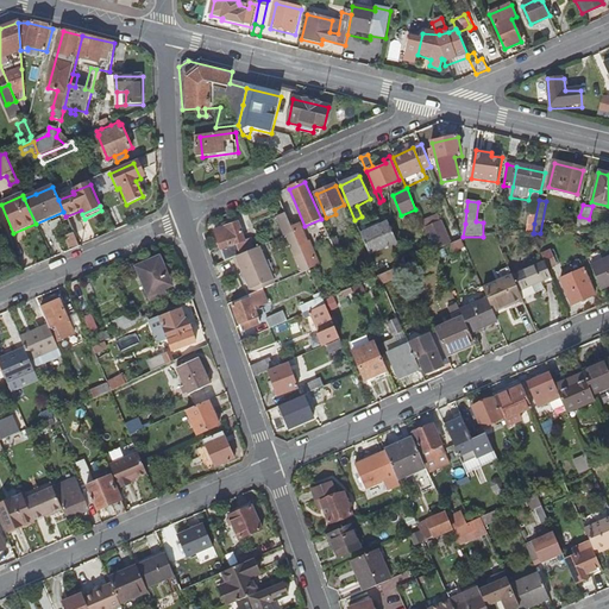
[(424,227),(440,221),(438,214),(420,221),(424,227)]
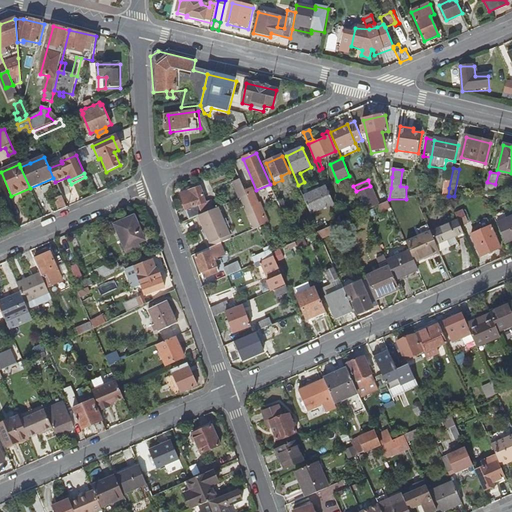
[(245,192),(240,181),(233,184),(240,199),(241,199),(247,196),(245,192)]
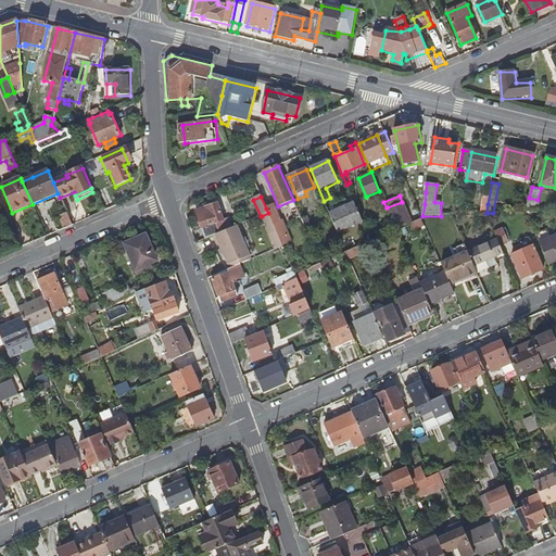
[(527,211),(535,211),(538,200),(529,198),(526,211),(527,211)]
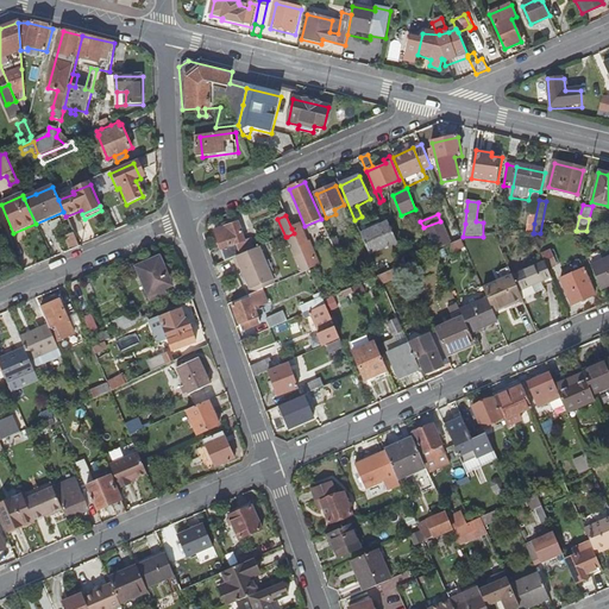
[(63,227),(60,220),(50,225),(54,232),(63,227)]
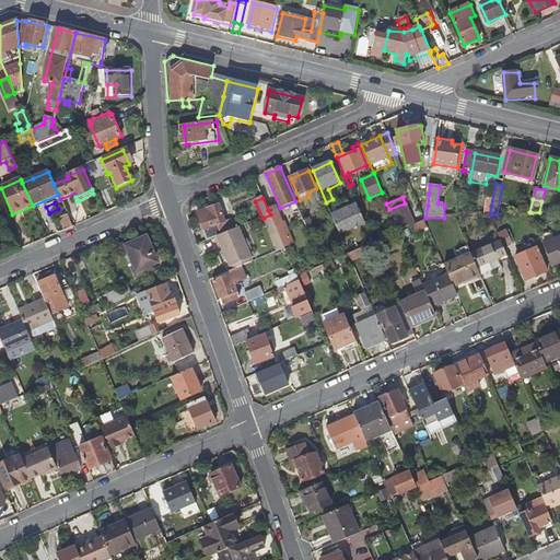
[(201,221),(209,241),(218,236),(240,228),(243,226),(240,218),(232,221),(230,218),(226,219),(219,202),(209,207),(212,217),(201,221)]
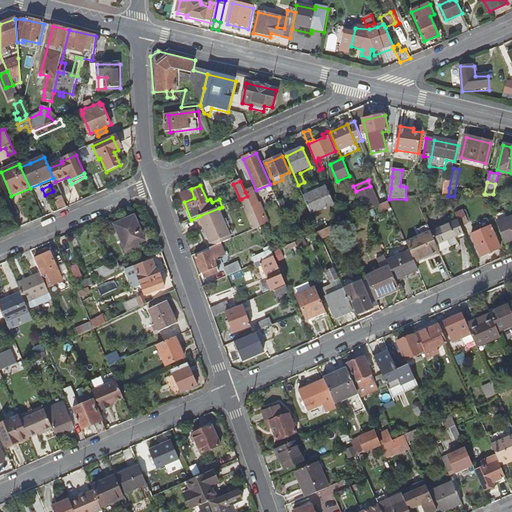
[(365,212),(378,206),(370,186),(356,191),(365,212)]
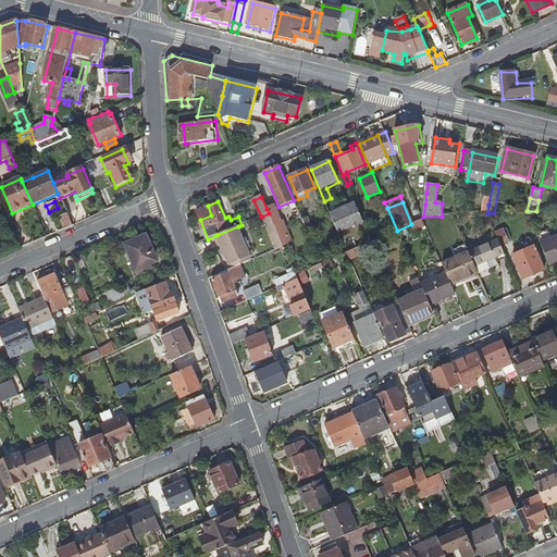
[(338,233),(363,222),(356,203),(331,214),(338,233)]
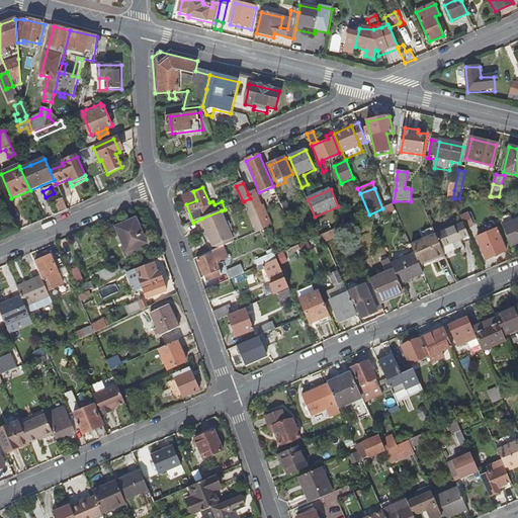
[(255,191),(248,194),(250,198),(255,209),(258,218),(259,219),(263,229),(272,225),(264,205),(262,205),(255,191)]
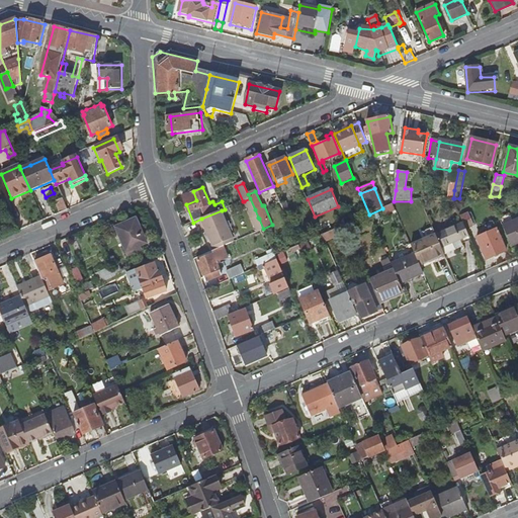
[(250,198),(244,201),(253,220),(258,218),(255,209),(250,198)]
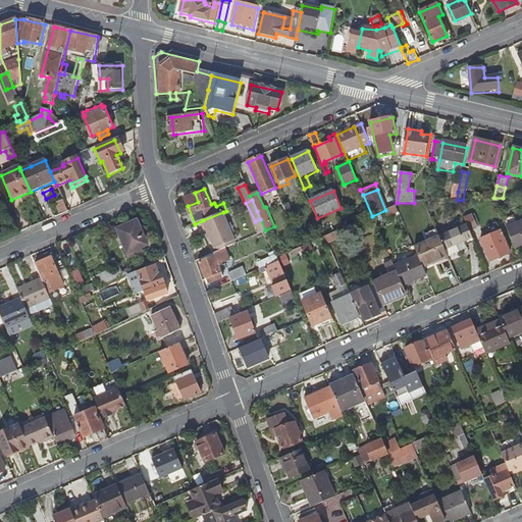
[(57,204),(62,215),(68,212),(63,201),(57,204)]
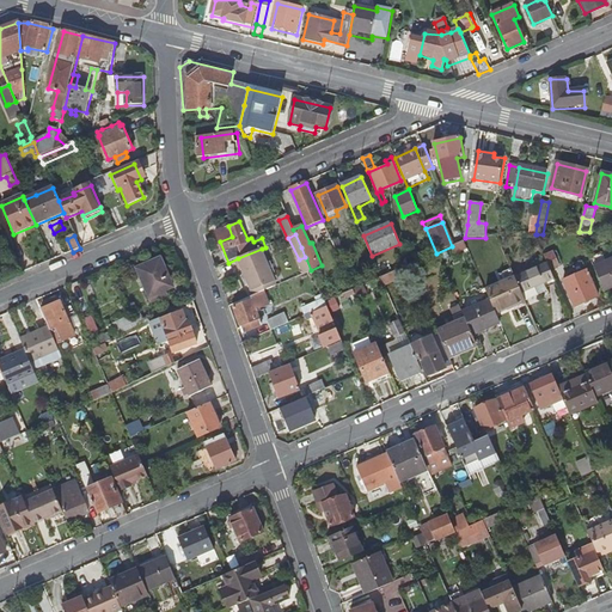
[(340,238),(331,242),(337,254),(344,250),(340,238)]
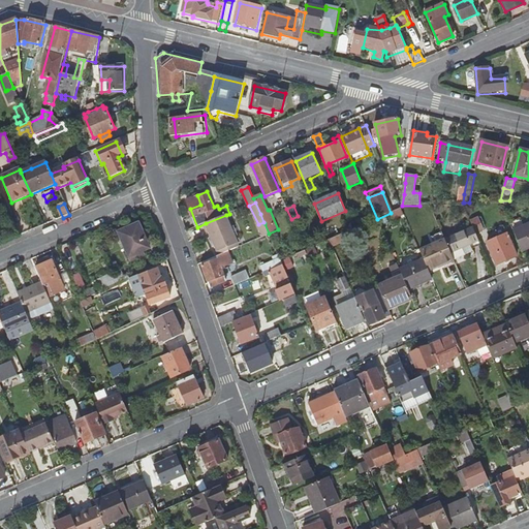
[(226,215),(206,223),(218,253),(219,252),(220,255),(230,251),(240,247),(239,244),(226,215)]
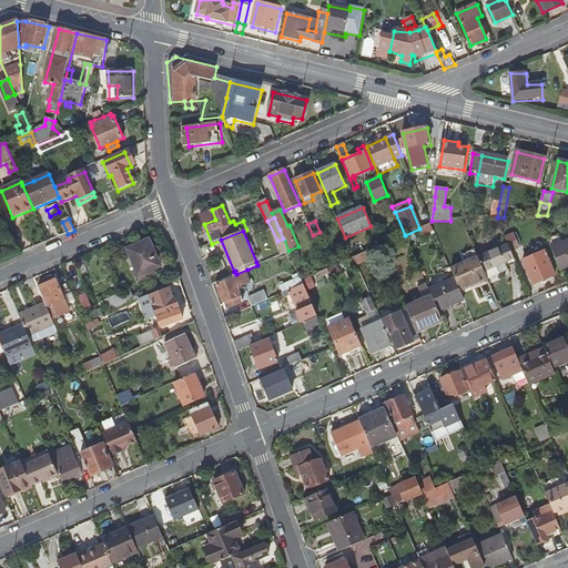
[(509,245),(511,251),(519,247),(514,236),(507,239),(509,245)]
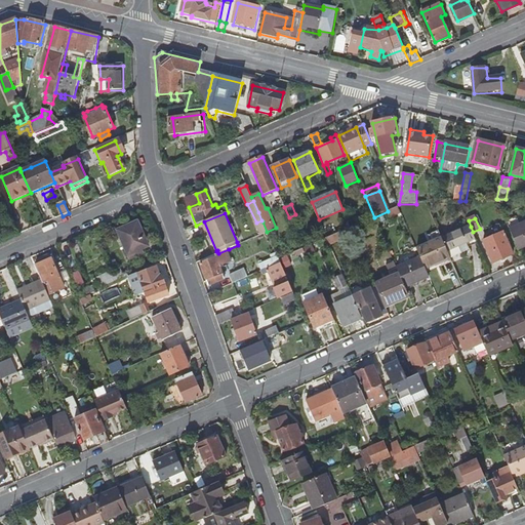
[(508,224),(511,230),(521,225),(518,218),(508,224)]
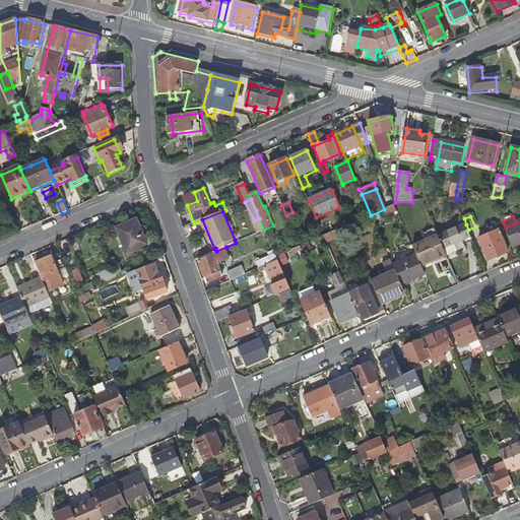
[(264,230),(260,219),(253,223),(257,233),(264,230)]
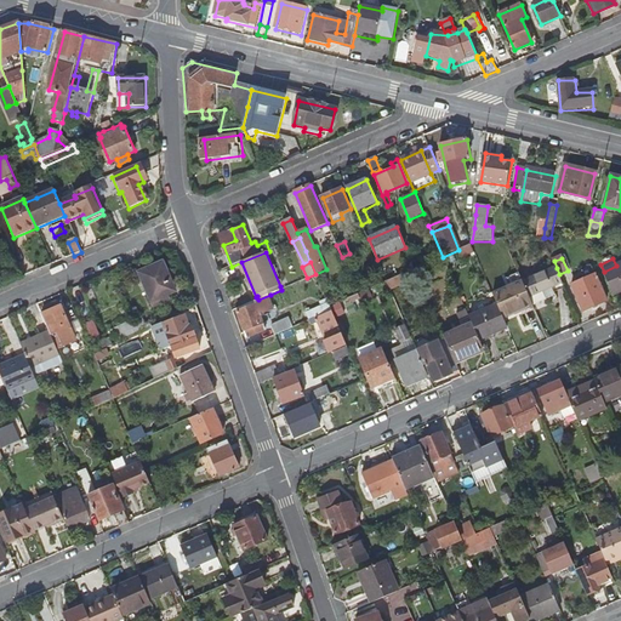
[(394,279),(404,274),(398,262),(381,269),(387,283),(394,279)]
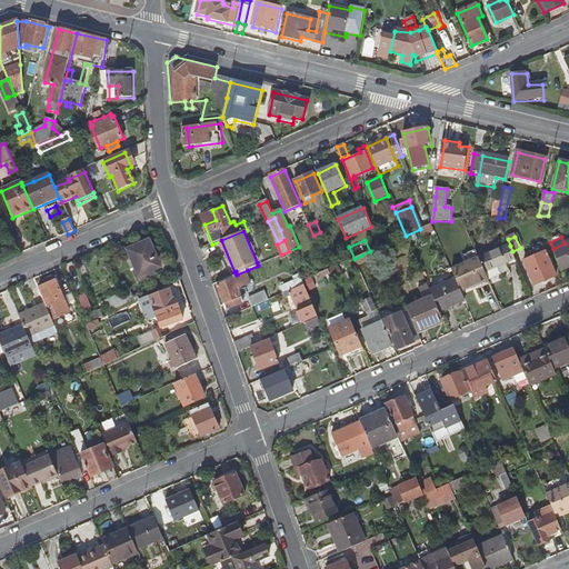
[(161,267),(150,241),(129,251),(140,277),(143,282),(159,276),(156,270),(161,267)]
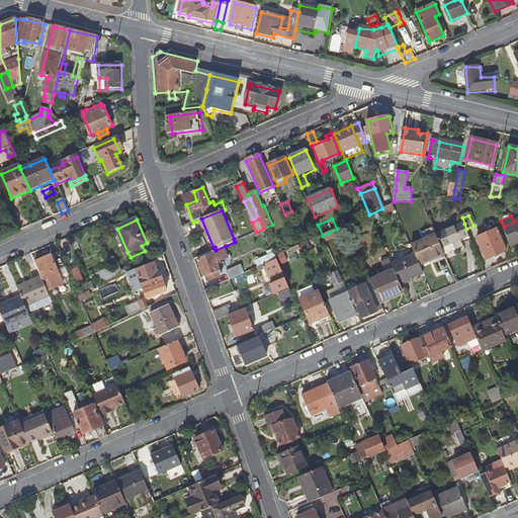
[(504,227),(512,246),(517,243),(517,220),(514,222),(504,227)]
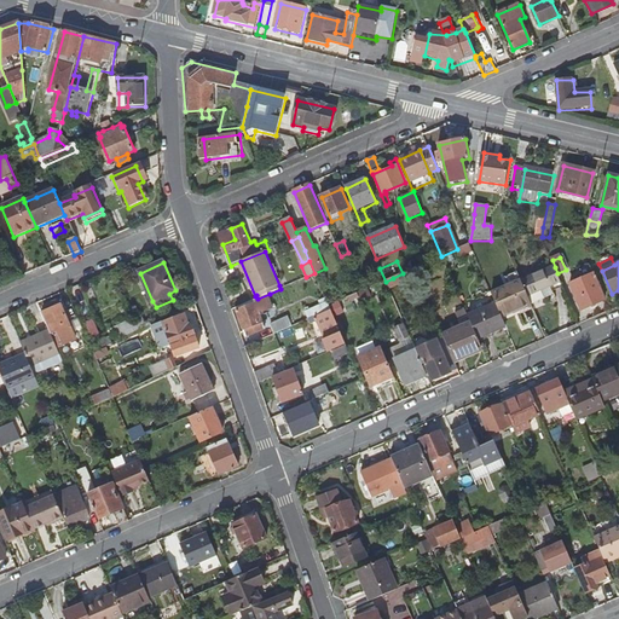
[(550,287),(561,282),(557,273),(555,267),(521,282),(526,296),(531,306),(543,301),(539,291),(550,287)]
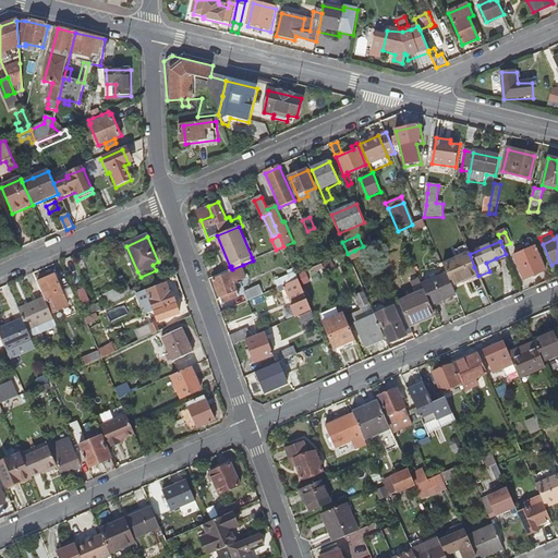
[(377,252),(373,243),(363,246),(354,251),(355,253),(359,252),(362,258),(377,252)]
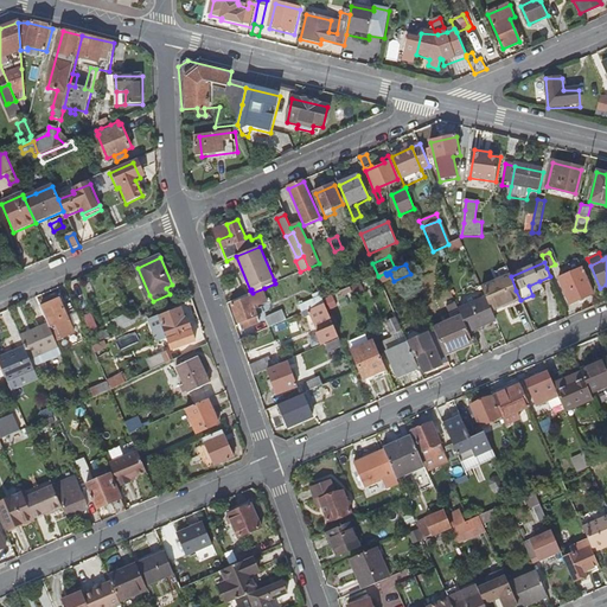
[(511,276),(508,269),(496,274),(499,281),(511,276)]
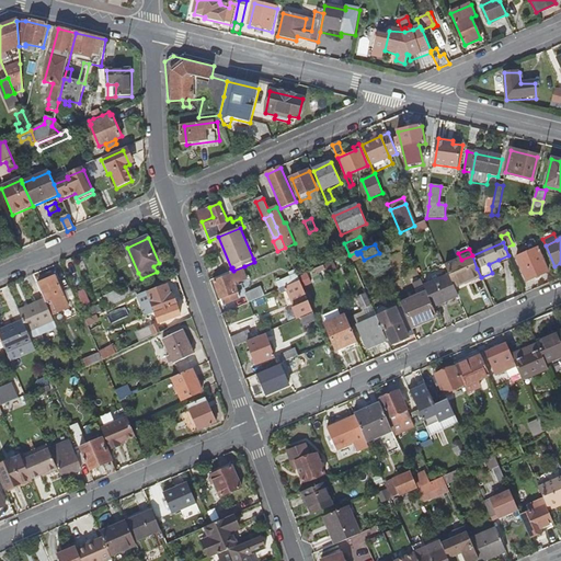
[(548,272),(538,249),(517,258),(528,281),(548,272)]
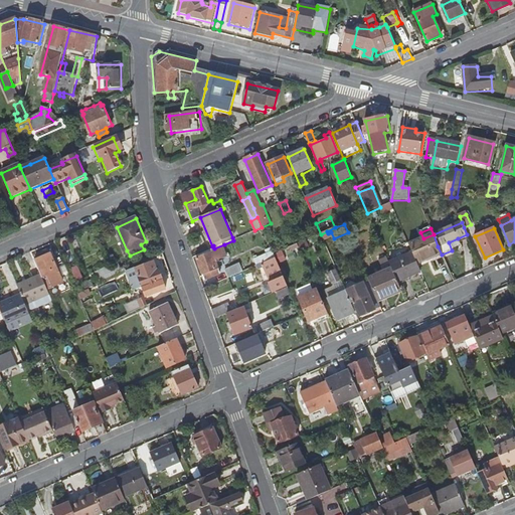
[(417,265),(442,254),(438,246),(434,234),(423,238),(409,244),(413,253),(417,265)]
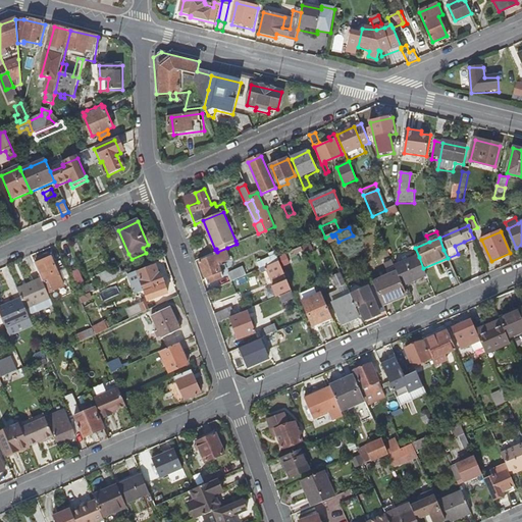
[(467,247),(464,242),(455,246),(458,254),(468,250),(467,247)]
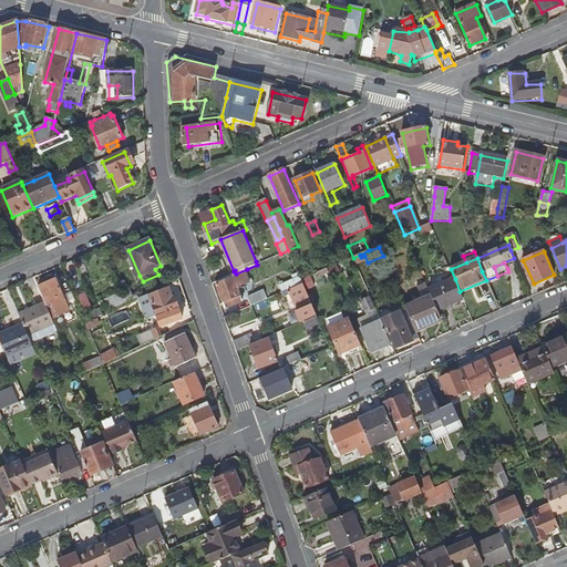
[(334,266),(327,269),(330,277),(338,274),(334,266)]
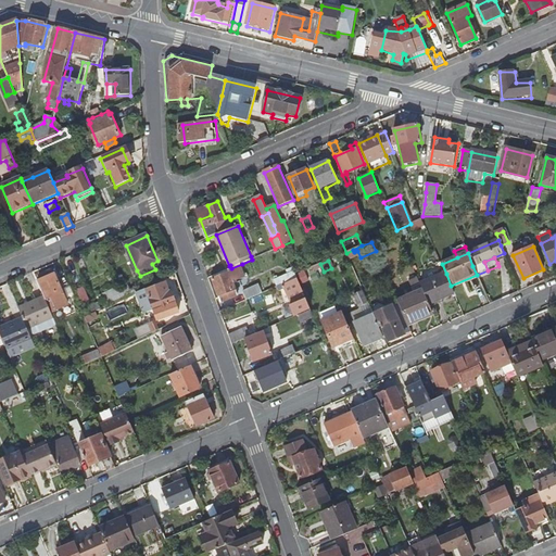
[(231,268),(213,277),(219,297),(227,294),(228,299),(240,294),(235,280),(247,276),(242,264),(231,268)]
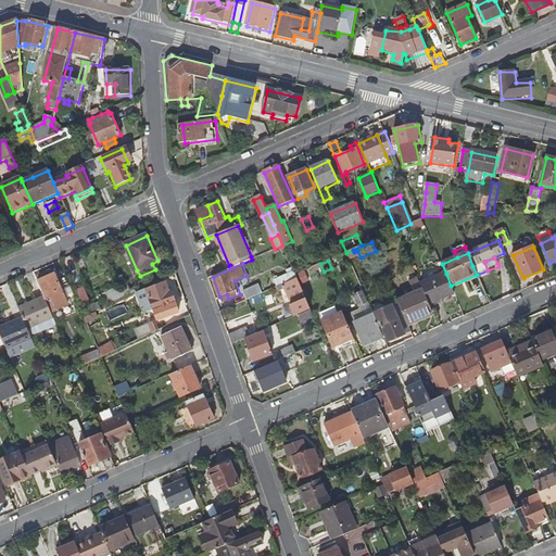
[(324,272),(320,264),(304,272),(308,281),(325,274),(324,272)]
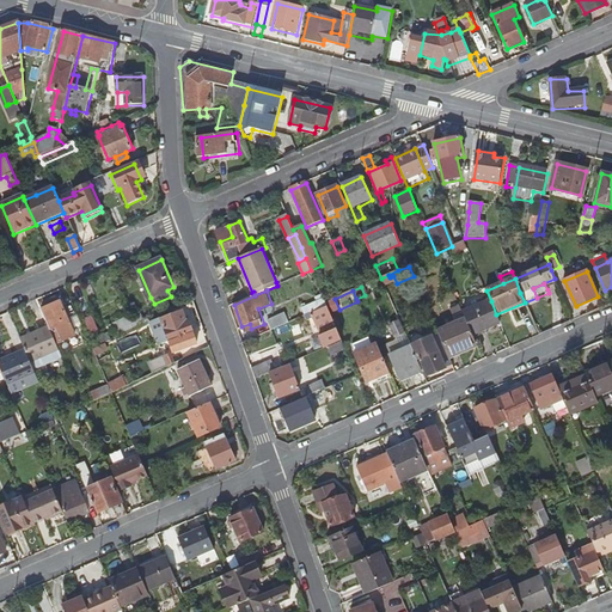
[(318,311),(328,307),(325,303),(322,294),(314,298),(317,301),(301,307),(305,317),(318,311)]
